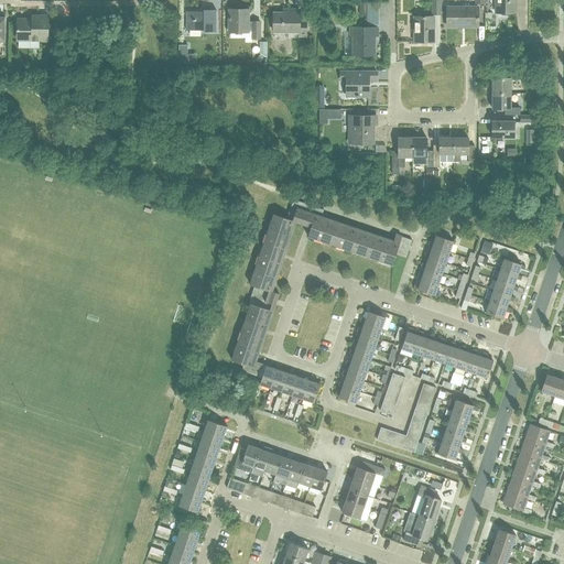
[(431,0),(432,14),(440,14),(440,0),(431,0)]
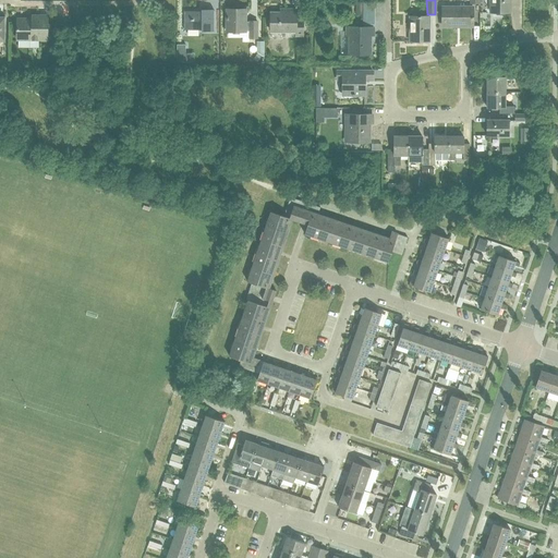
[(509,13),(509,0),(489,0),(489,13),(509,13)]
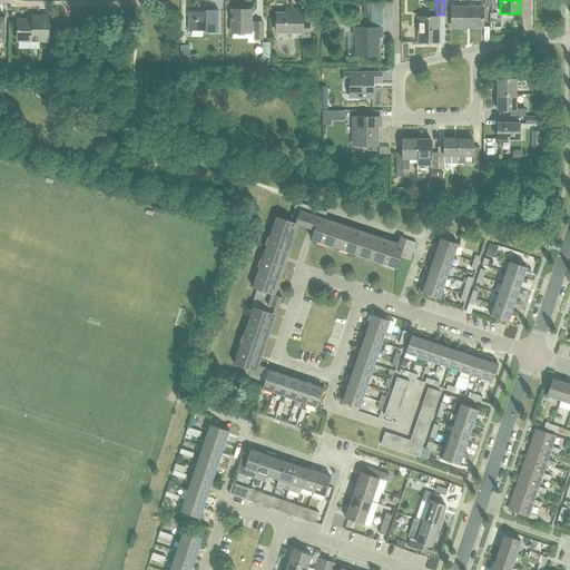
[(482,27),(482,7),(452,7),(452,27),(482,27)]
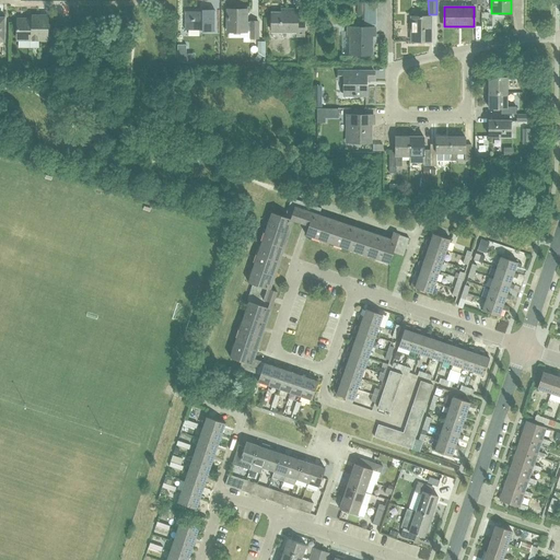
[(213,31),(213,9),(201,9),(201,11),(185,11),(185,28),(201,28),(201,31),(213,31)]
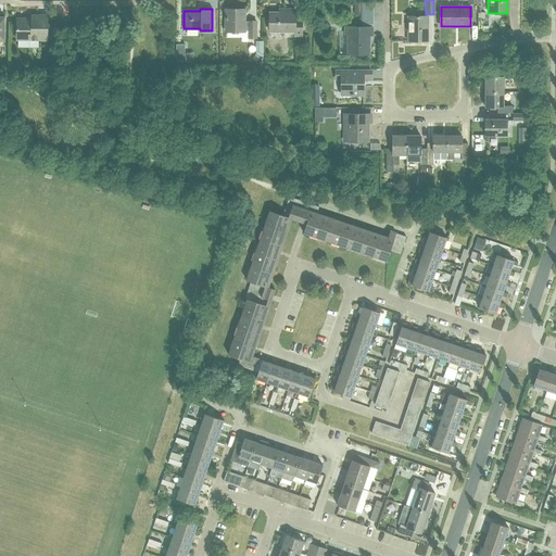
[(255,38),(255,21),(243,21),(243,9),(225,9),(225,32),(248,32),(248,38),(255,38)]
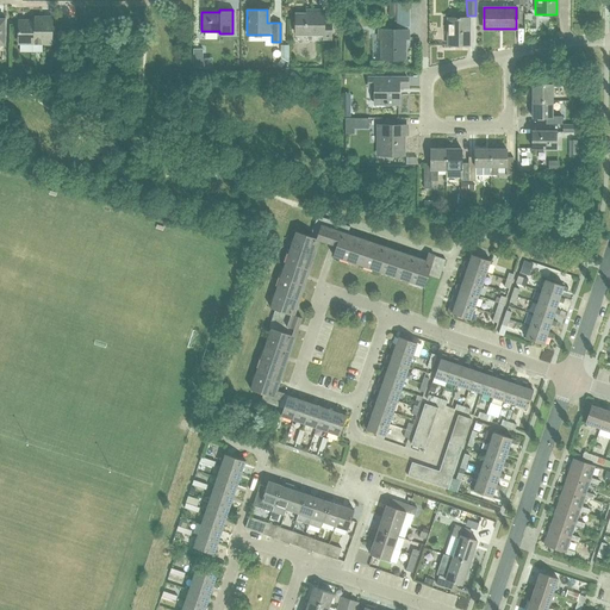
[(331,38),(331,20),(323,20),(323,11),(313,11),(313,14),(296,14),(296,35),(323,35),(323,38),(331,38)]
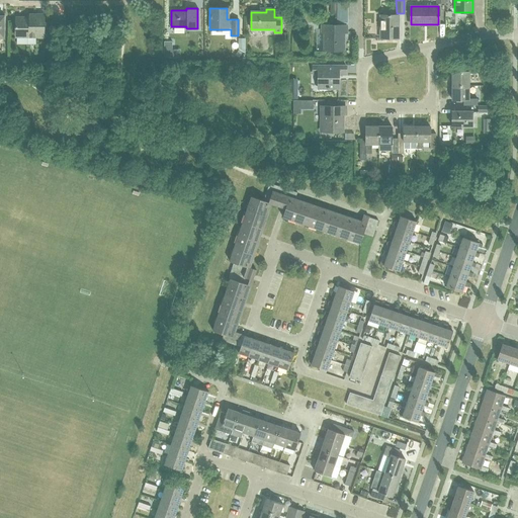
[(44,33),(44,14),(29,14),(29,17),(15,17),(15,36),(36,36),(36,33),(44,33)]
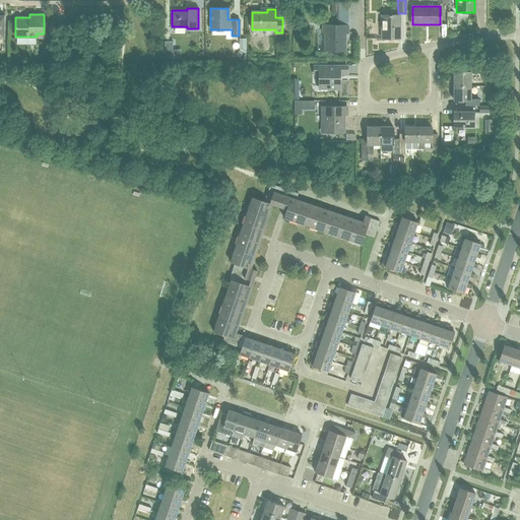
[(381,39),(399,39),(399,15),(381,15),(381,39)]
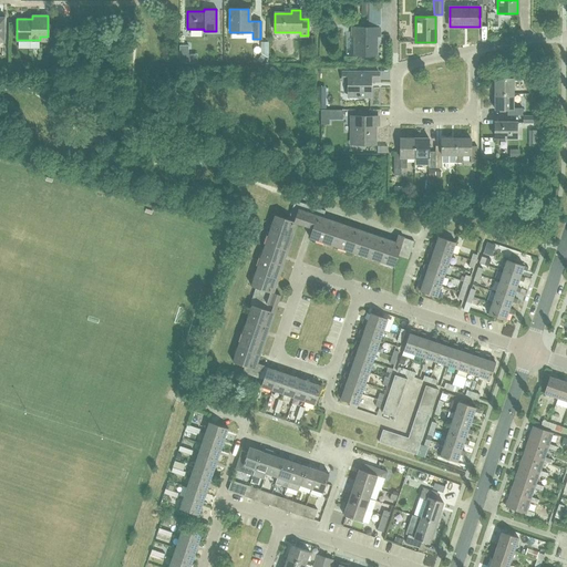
[(379,37),(379,28),(352,28),(352,37),(357,37),(357,55),(375,55),(375,37),(379,37)]
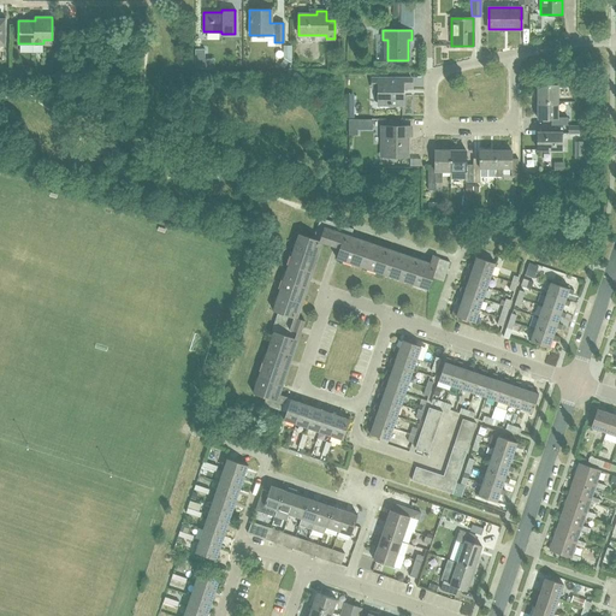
[(205,49),(195,49),(195,69),(205,69),(205,49)]
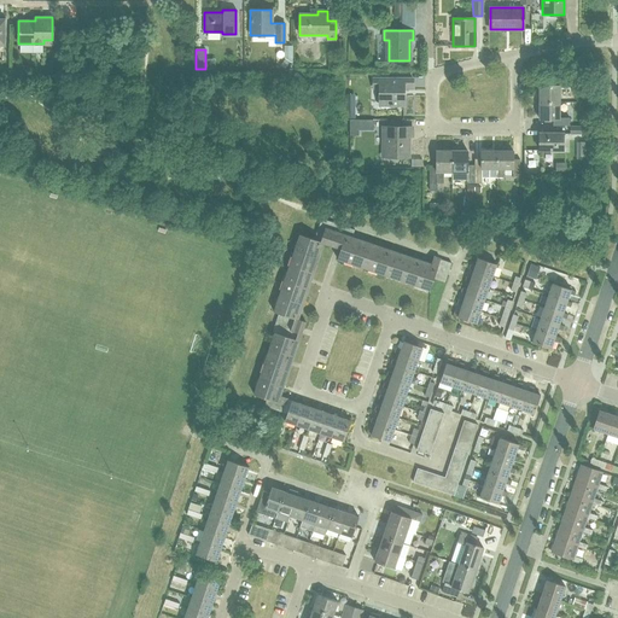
[(284,59),(280,65),(285,69),(290,62),(292,64),(292,58),(284,58),(284,59)]
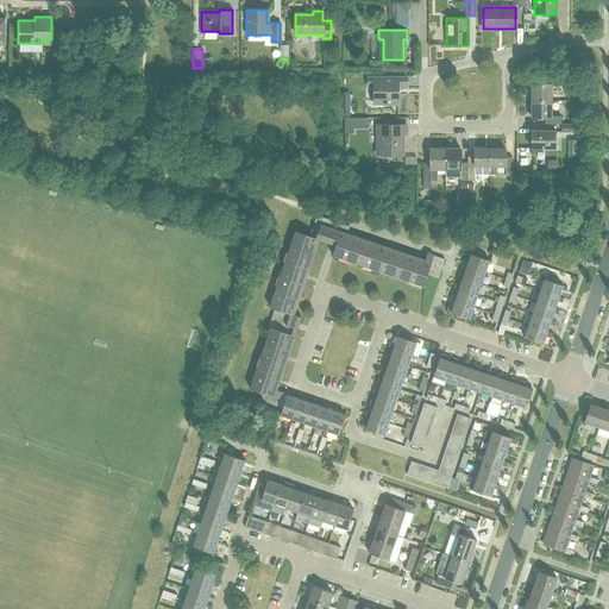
[(397,87),(406,87),(406,77),(368,77),(368,87),(374,87),(374,105),(397,105),(397,87)]
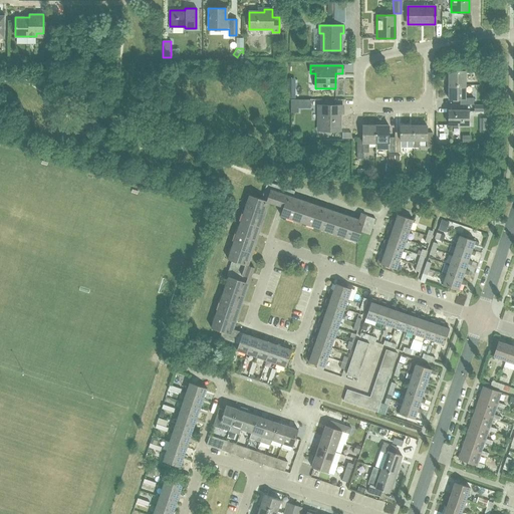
[(448,71),(448,85),(465,85),(465,72),(473,72),(473,65),(460,65),(460,71),(448,71)]
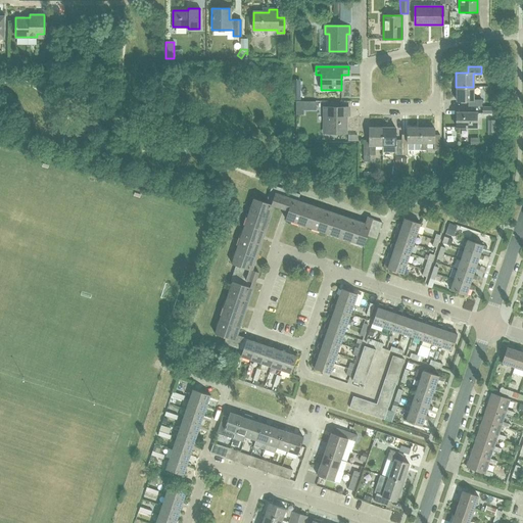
[(473,87),(456,87),(456,100),(468,101),(468,106),(482,106),(482,99),(473,99),(473,87)]
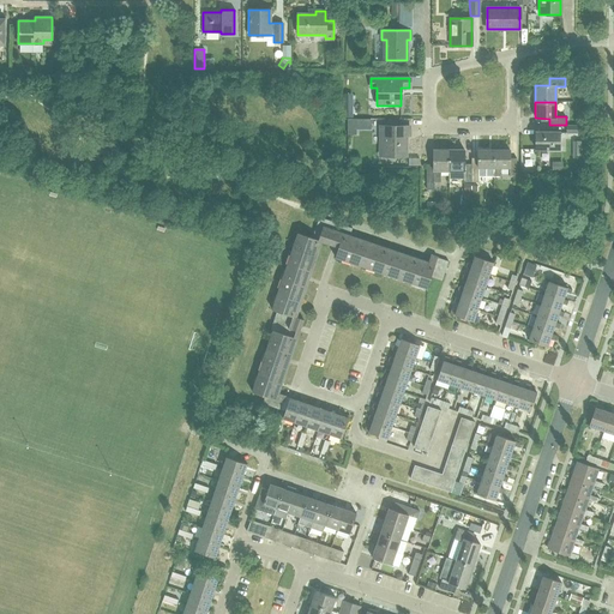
[(409,136),(409,126),(380,126),(380,136),(385,136),(385,156),(405,156),(405,136),(409,136)]
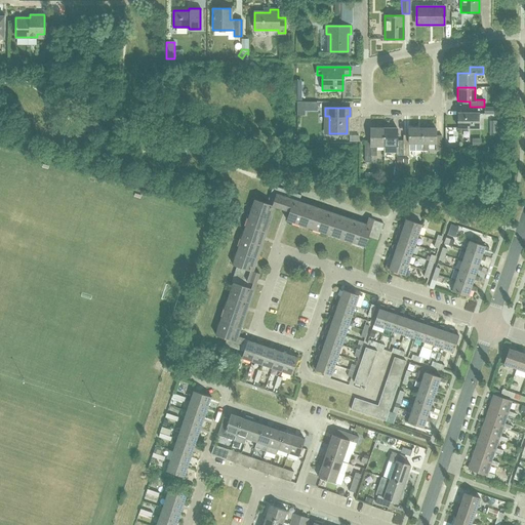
[(457,127),(478,127),(478,113),(457,113),(457,127)]
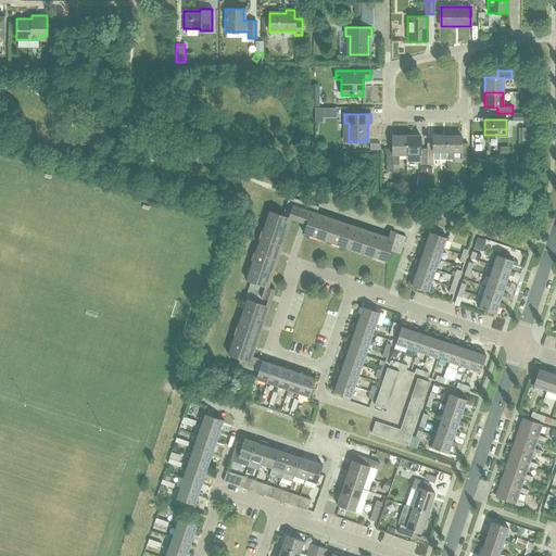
[(406,155),(406,136),(392,135),(392,149),(386,149),(386,165),(386,172),(393,172),(393,165),(399,165),(399,158),(397,158),(397,155),(406,155)]
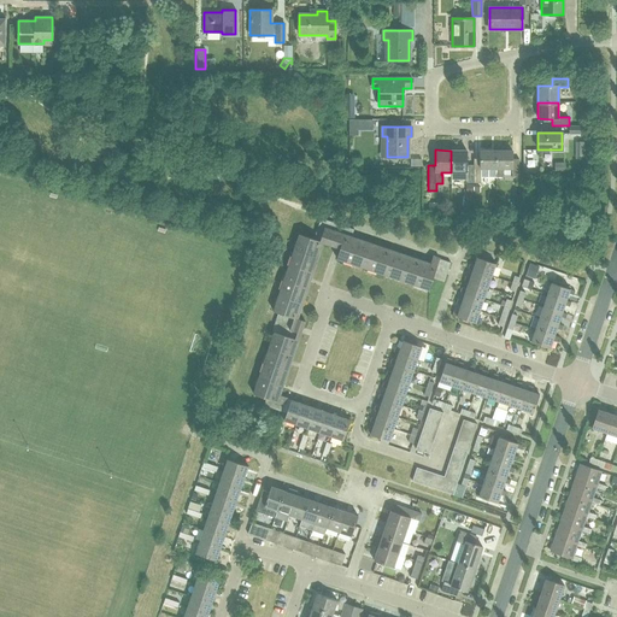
[(466,151),(451,151),(451,172),(451,180),(465,180),(465,183),(474,183),(474,165),(466,165),(466,151)]
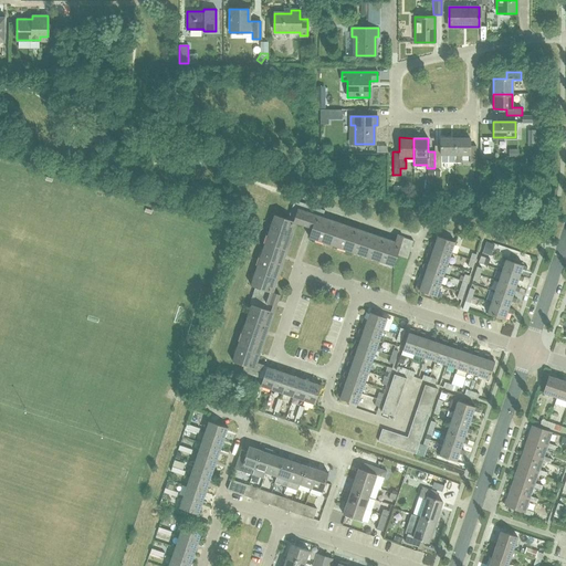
[(440,146),(435,146),(435,152),(435,168),(440,168),(440,163),(456,163),(456,138),(440,138),(440,146)]
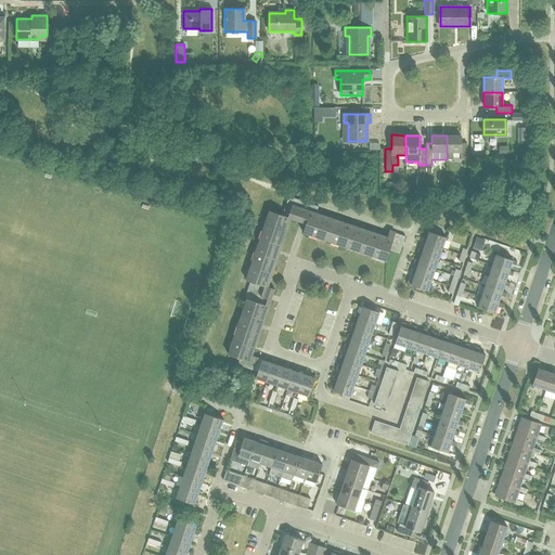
[(461,136),(447,136),(447,159),(452,159),(452,152),(461,152),(460,159),(466,159),(466,143),(461,143),(461,136)]
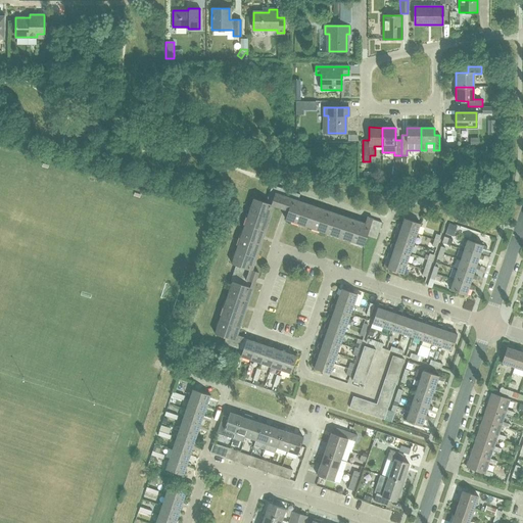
[(479,138),(470,139),(470,147),(479,147),(479,138)]
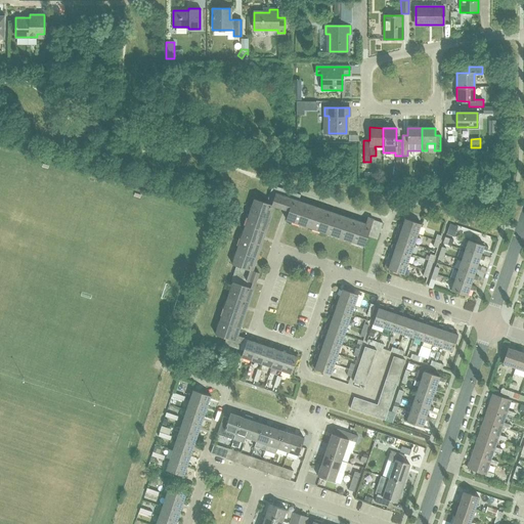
[(266,204),(266,203),(254,199),(250,212),(268,218),(272,206),(266,204)]
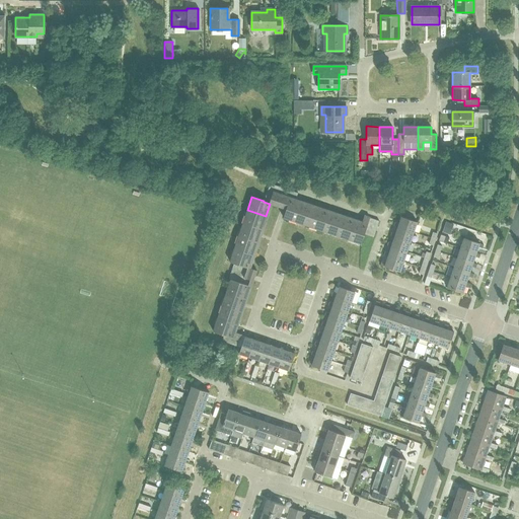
[(289,200),(286,209),(283,218),(296,222),(302,204),(295,202),(289,200)]
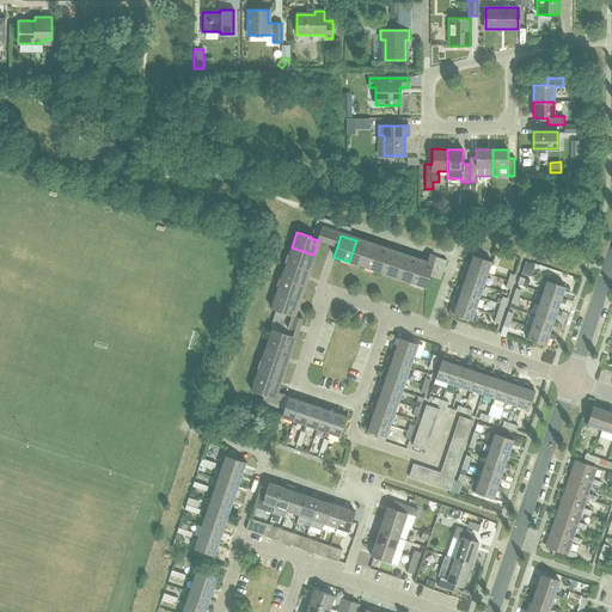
[(356,240),(349,262),(365,267),(372,246),(356,240)]
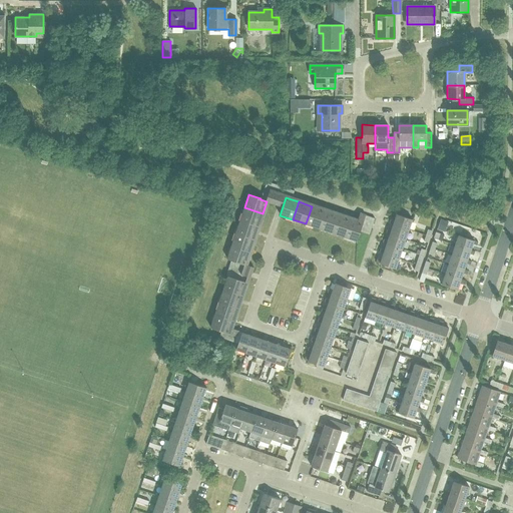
[(325,210),(312,206),(306,223),(319,228),(325,210)]
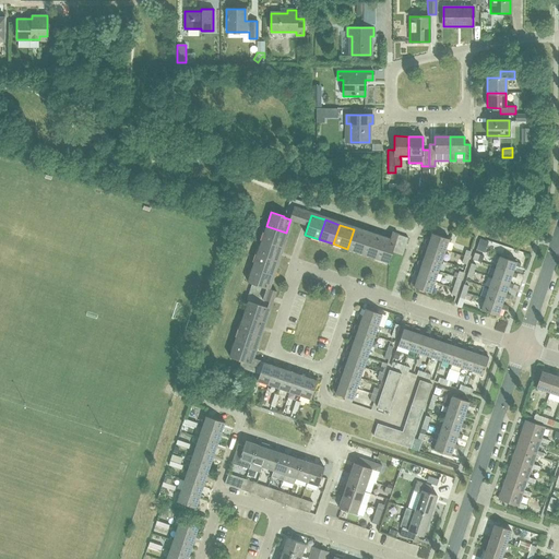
[(266,226),(261,240),(281,247),(286,233),(266,226)]
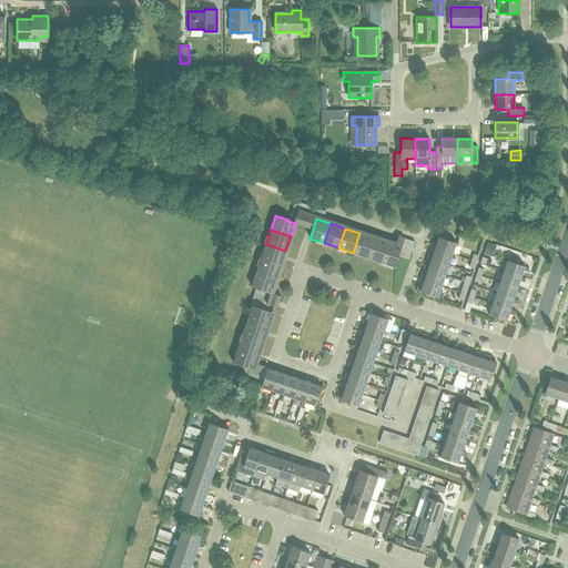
[(359,233),(353,253),(367,257),(374,237),(359,233)]
